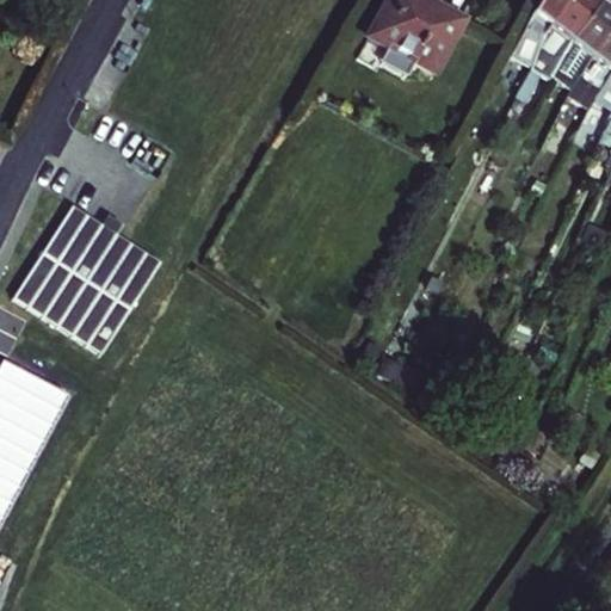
[(460,22),(420,0),(387,0),(366,37),(414,61),(412,67),(426,74),(429,69),(432,72),(460,22)]
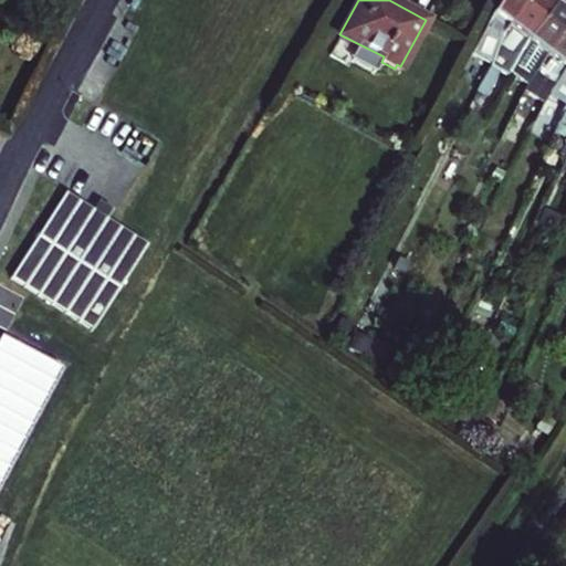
[(486,70),(490,63),(506,32),(511,25),(520,12),(528,0),(500,0),(472,52),(474,53),(469,65),(470,65),(461,84),(459,82),(448,102),(465,111),(468,105),(486,70)]
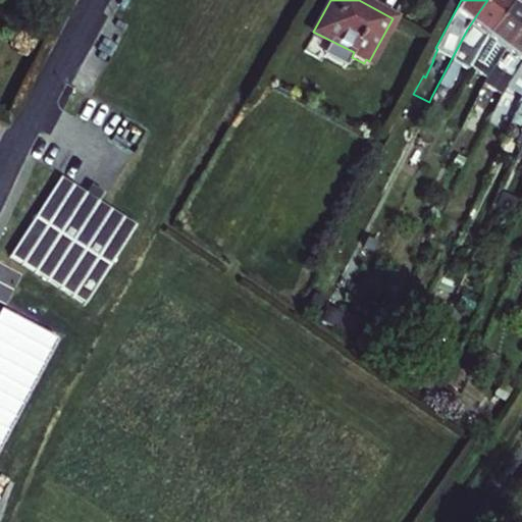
[(488,34),(512,3),(508,0),(487,0),(479,11),(471,23),(467,30),(452,58),(468,70),(470,65),(480,46),(485,39),(488,34)]
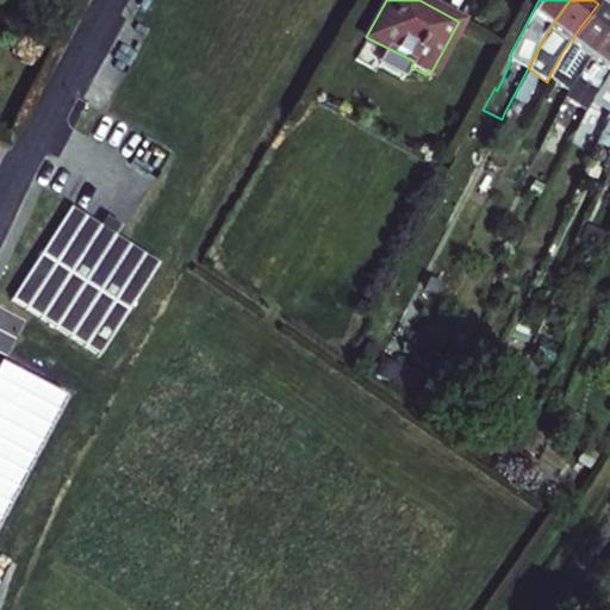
[(549,76),(570,92),(587,60),(609,30),(609,12),(598,4),(571,39),(567,45),(561,54),(549,76)]
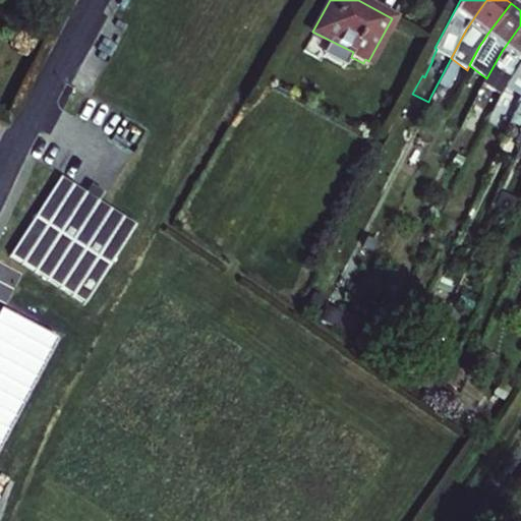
[(512,74),(520,61),(520,25),(502,51),(486,78),(485,81),(491,84),(468,128),(481,134),(500,98),(512,74)]
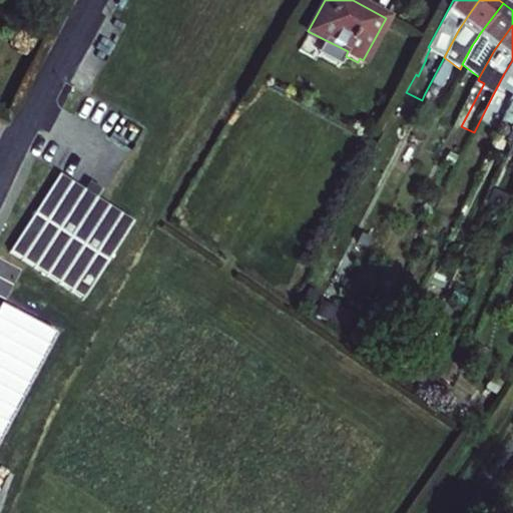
[(512,97),(512,60),(504,73),(492,96),(499,101),(485,129),(496,133),(511,101),(512,97)]
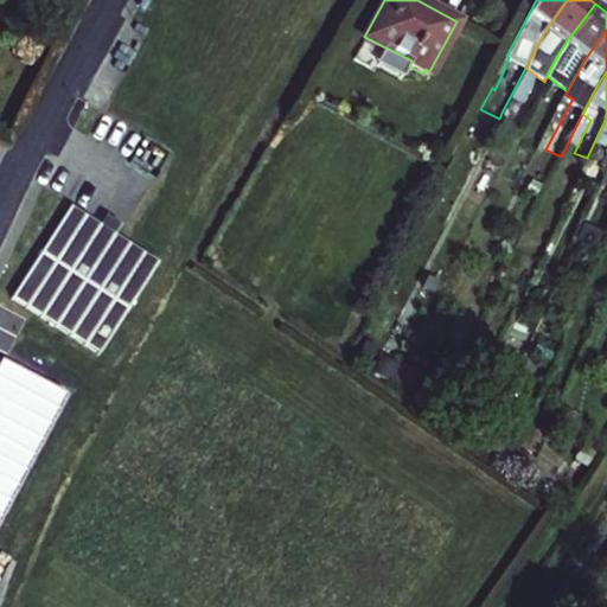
[(502,113),(511,117),(531,80),(522,75),(502,113)]
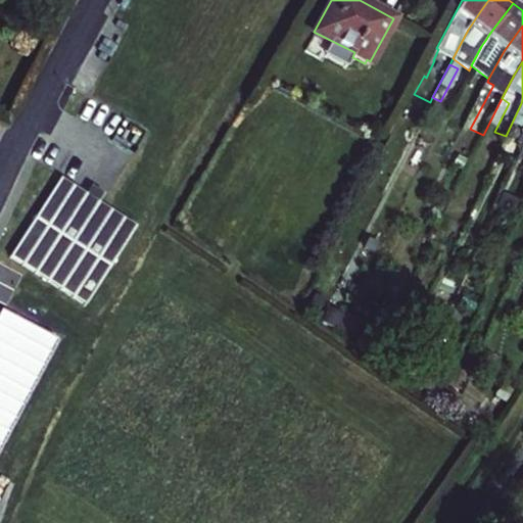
[(522,148),(522,144),(522,115),(519,126),(510,139),(522,148)]
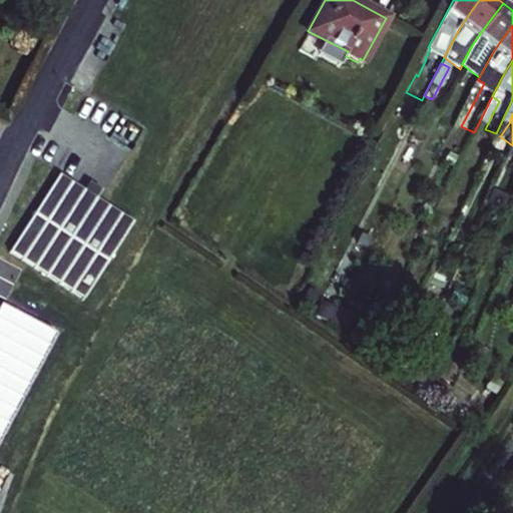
[(512,184),(512,153),(508,166),(510,167),(503,180),(512,184)]
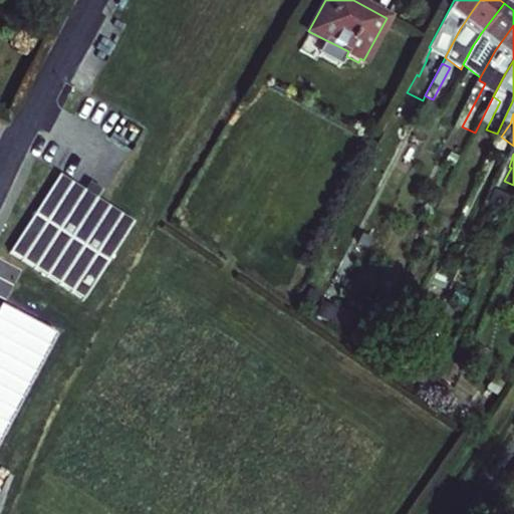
[(87,298),(137,219),(108,202),(92,192),(61,174),(13,252),(87,298)]
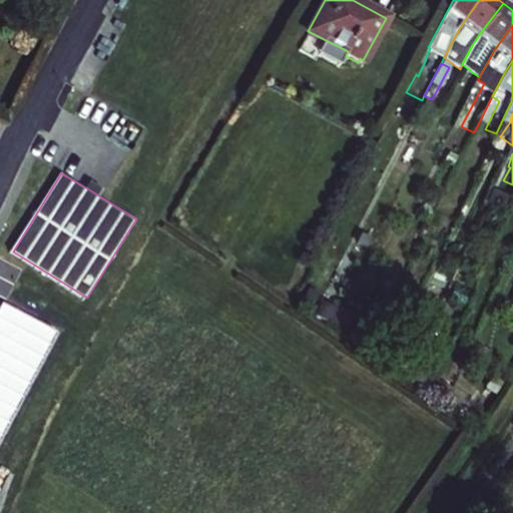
[(113,193),(97,184),(92,191),(108,201),(113,193)]
